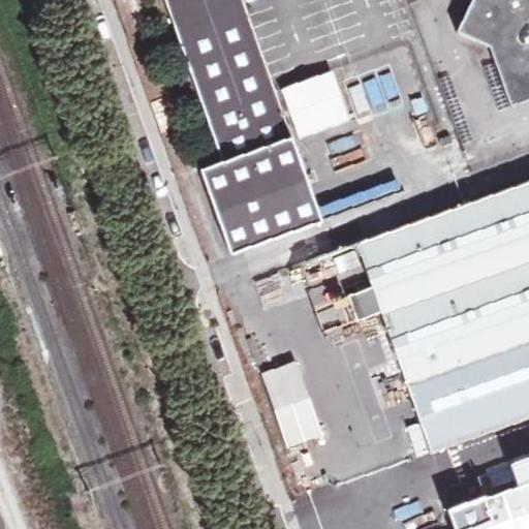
[(278,93),(245,0),(164,0),(222,162),(200,170),(230,257),(323,224),(321,219),(317,208),(296,143),(278,93)]
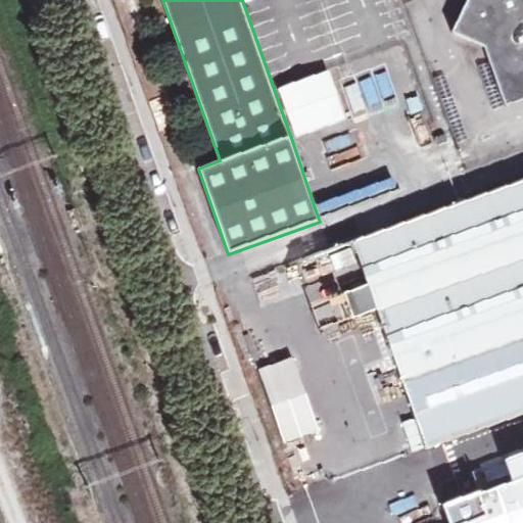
[(522,0),(467,0),(468,2),(452,33),(485,48),(506,107),(522,101),(522,0)]
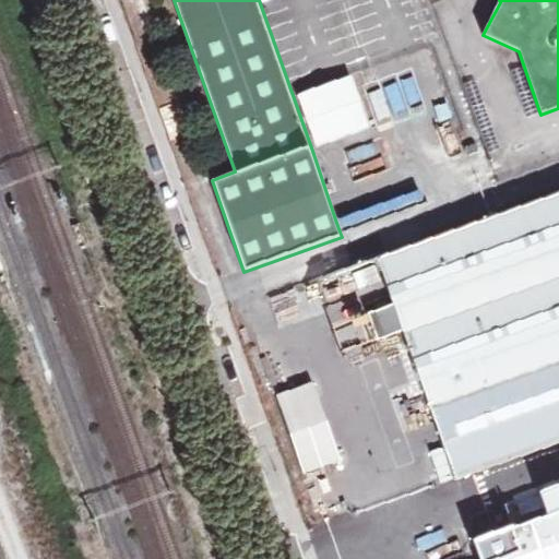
[(348,79),(294,98),(312,151),(367,130),(348,79)]
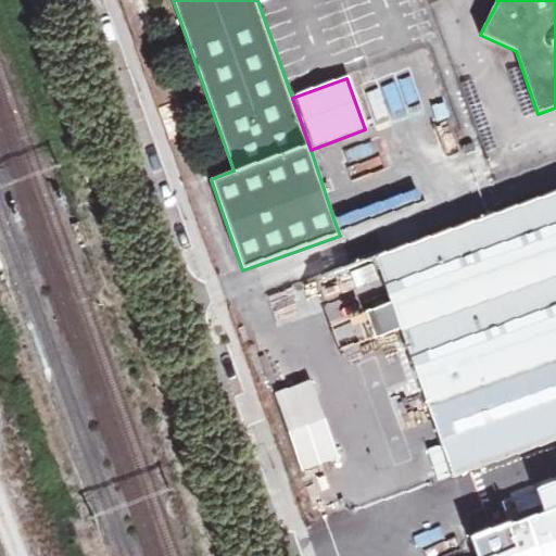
[(333,218),(338,230),(421,201),(418,189),(333,218)]
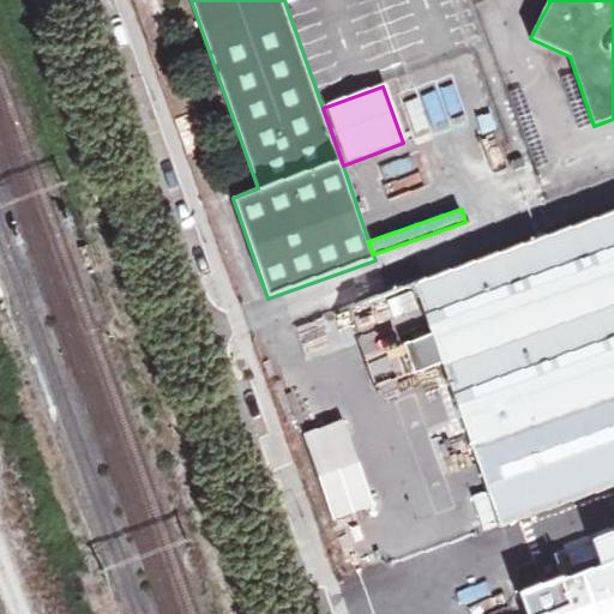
[(503,527),(613,487),(613,212),(415,283),(503,527)]
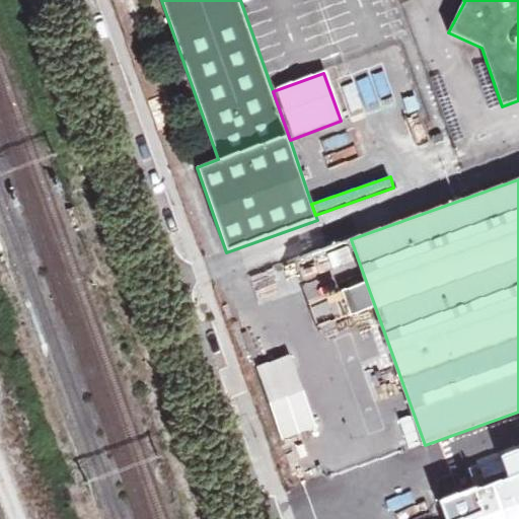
[(260,301),(299,286),(289,260),(249,274),(260,301)]
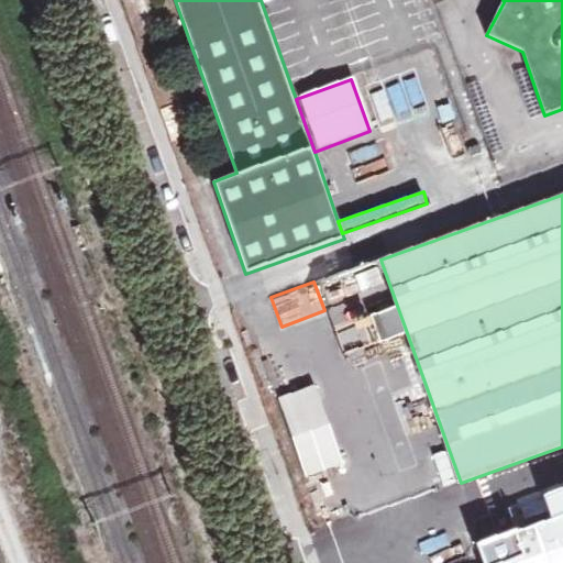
[(349,297),(322,313),(349,357),(375,341),(349,297)]
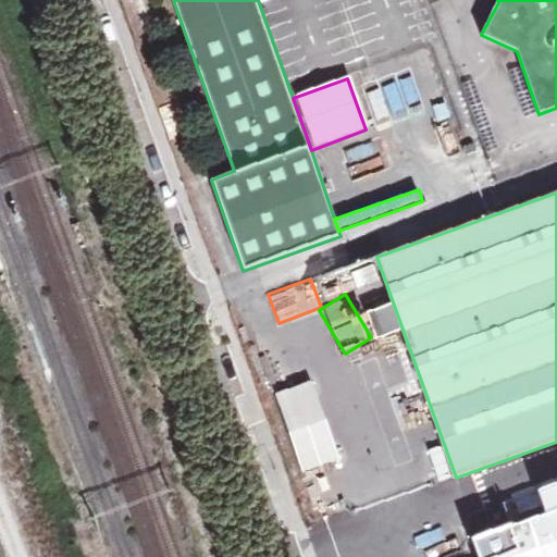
[(556,556),(556,512),(468,545),(472,556),(556,556)]
